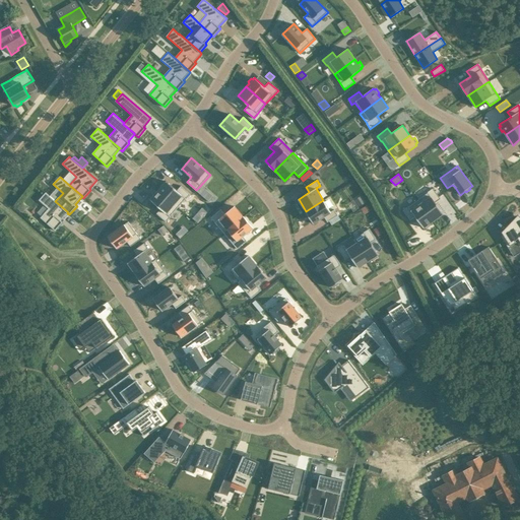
[(161,187),(158,190),(178,207),(186,199),(191,194),(181,186),(177,190),(167,181),(166,183),(164,182),(160,186),(161,187)]
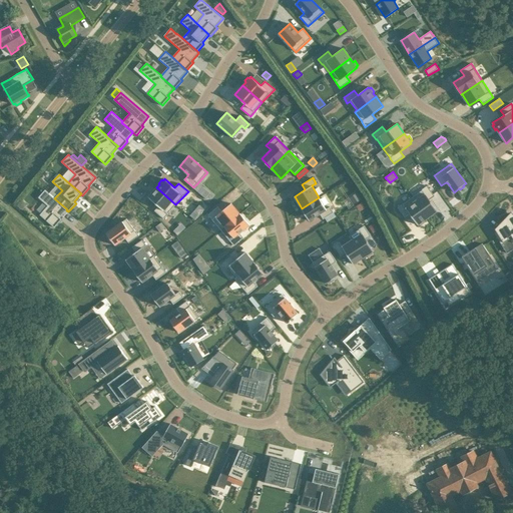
[(422,190),(413,197),(428,217),(438,210),(430,199),(435,195),(427,185),(422,189),(422,190)]
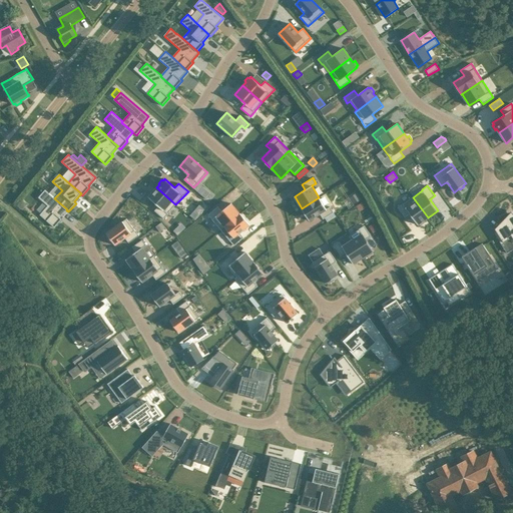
[(156,187),(148,197),(158,206),(154,210),(164,219),(168,213),(175,204),(156,187)]
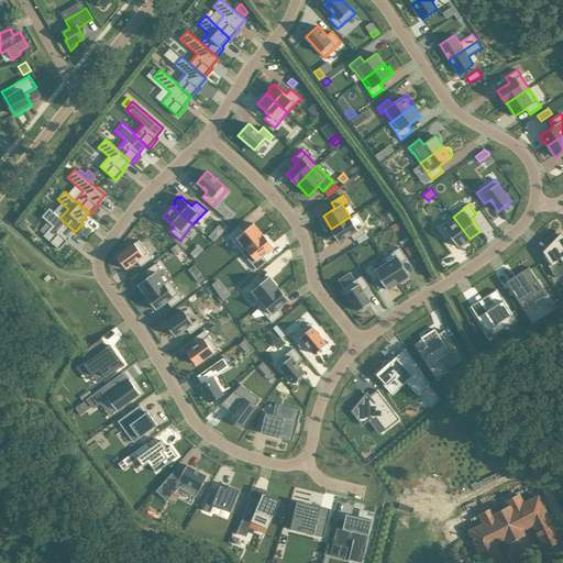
[(50,208),(42,217),(53,225),(44,235),(59,250),(68,241),(66,239),(73,231),(74,230),(59,218),(50,208)]
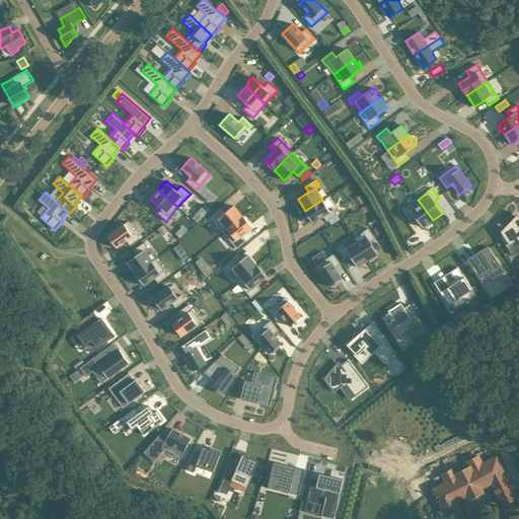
[(214,196),(209,192),(204,198),(209,202),(214,196)]
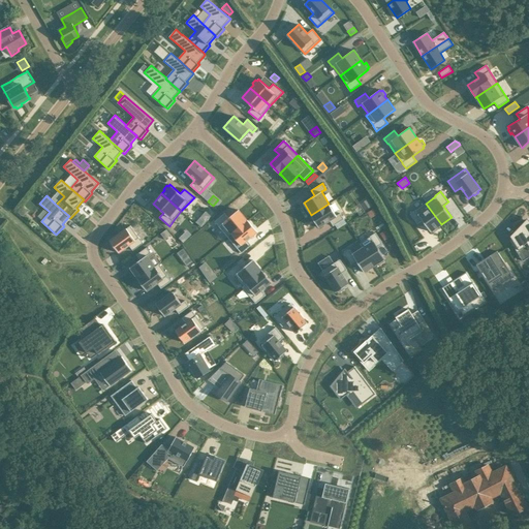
[(368,199),(361,205),(365,210),(372,206),(368,199)]
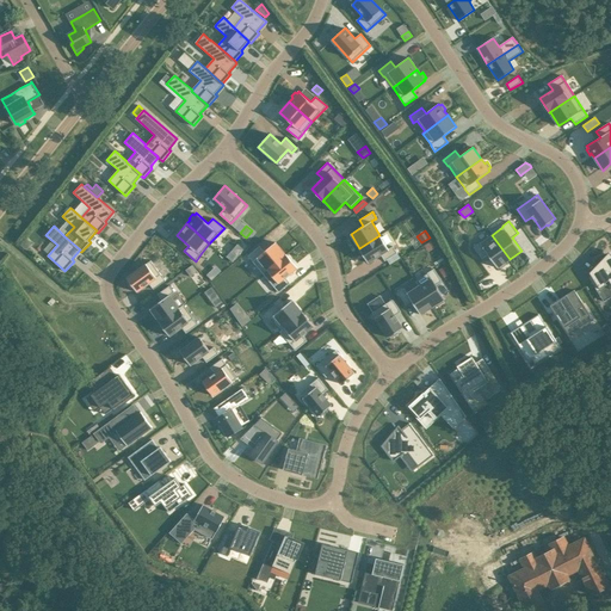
[(393,246),(388,250),(380,235),(359,248),(368,261),(381,254),(384,260),(397,253),(393,246)]
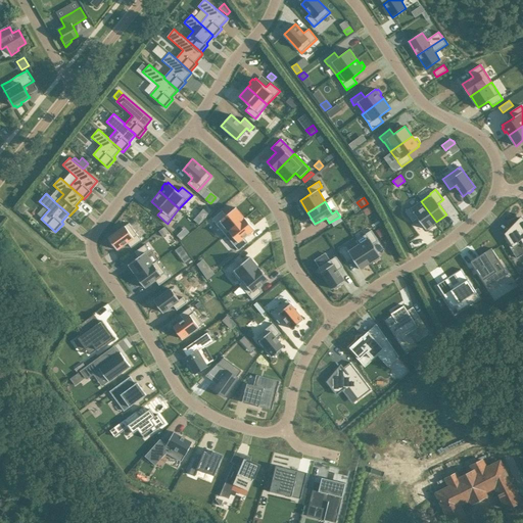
[(411,207),(406,211),(413,222),(418,218),(426,229),(428,228),(429,230),(433,227),(432,225),(436,222),(421,201),(412,207),(411,207)]
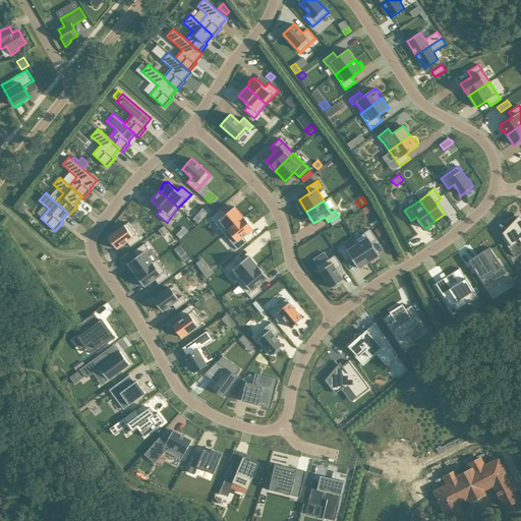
[(221,210),(212,218),(216,223),(225,234),(244,218),(243,217),(235,207),(225,215),(221,210)]
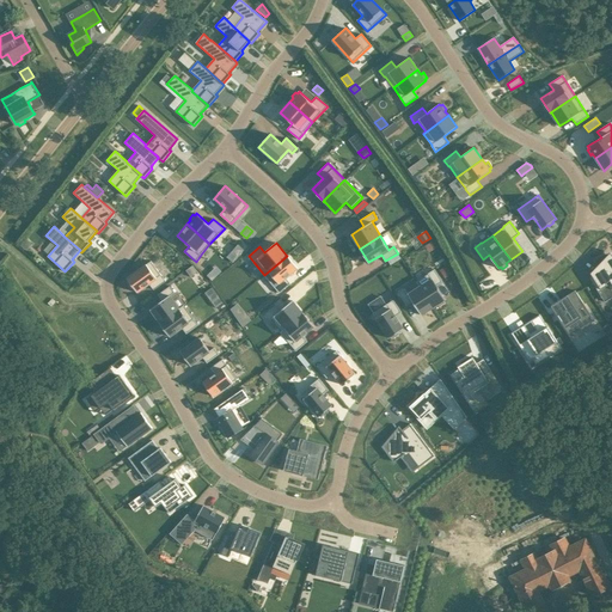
[(233,262),(239,256),(233,251),(227,257),(233,262)]
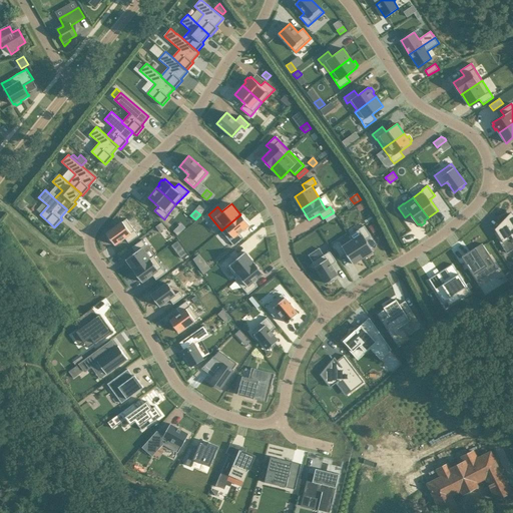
[(496,230),(494,232),(501,243),(509,239),(508,237),(512,233),(512,212),(512,211),(495,228),(496,230)]
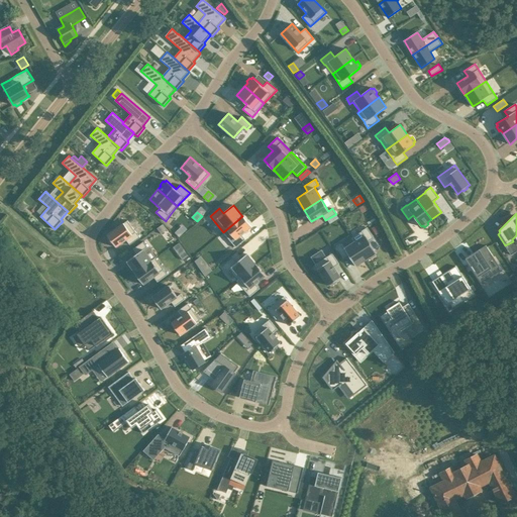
[(242,216),(223,232),(232,242),(236,247),(245,239),(241,234),(251,226),(242,215),(241,215),(242,216)]
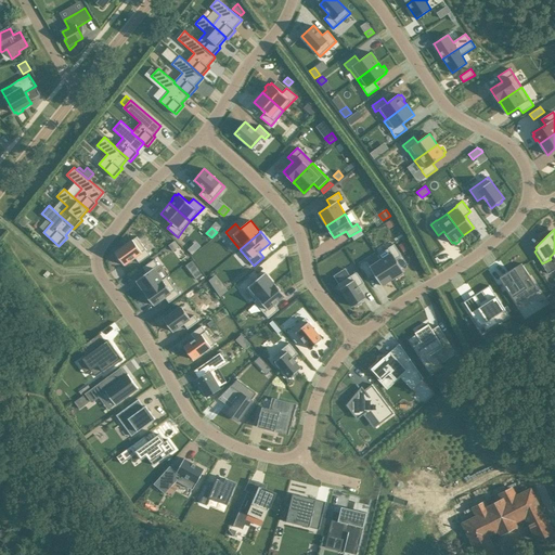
[(137,236),(115,253),(117,255),(116,256),(119,261),(120,260),(125,266),(136,257),(140,262),(151,255),(146,249),(137,236)]
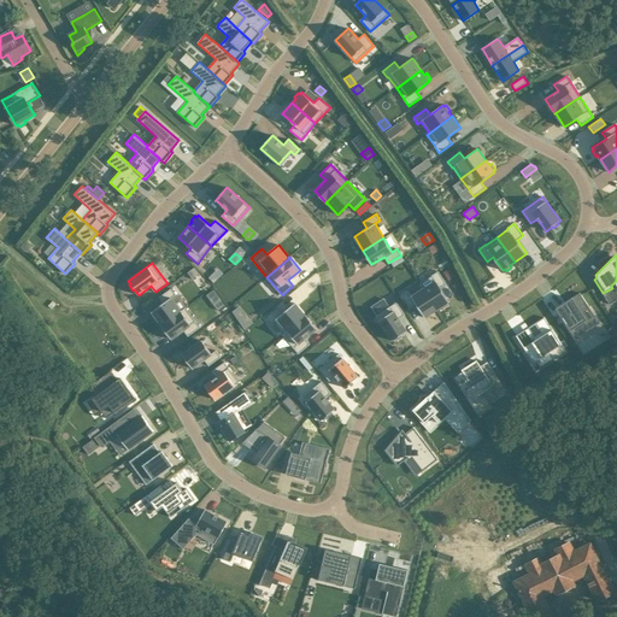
[(194,268),(188,272),(193,278),(199,274),(194,268)]
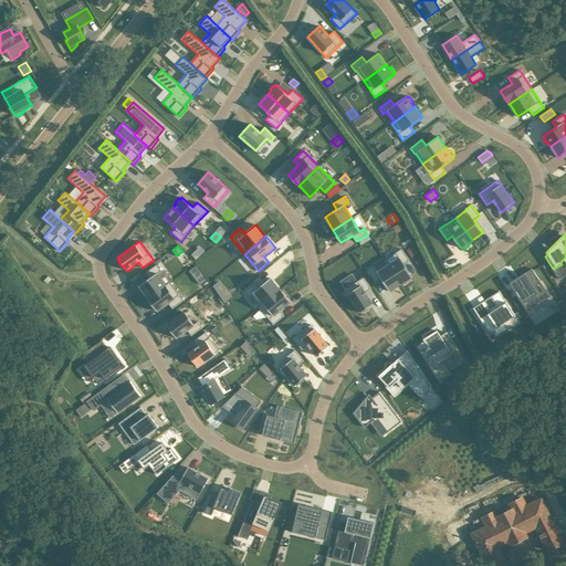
[(412,245),(407,250),(411,257),(417,253),(412,245)]
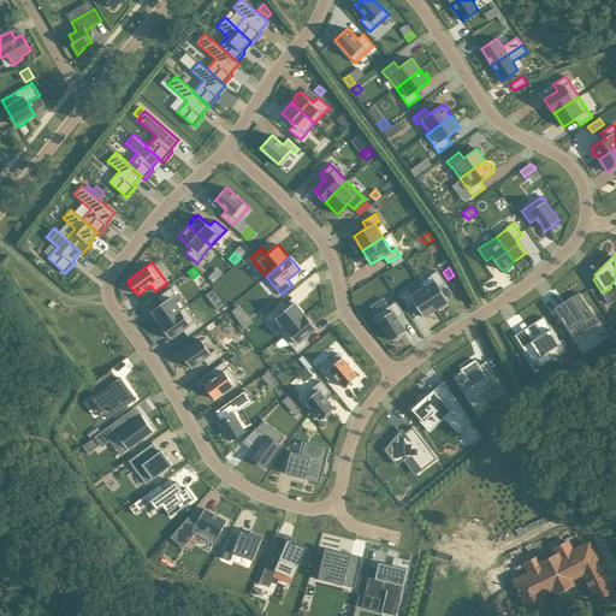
[(431,276),(419,284),(422,289),(422,288),(437,309),(442,306),(443,308),(448,304),(446,302),(449,301),(439,288),(446,283),(438,271),(431,276)]
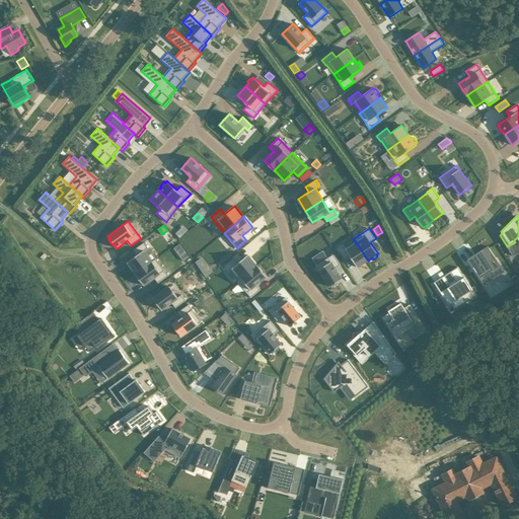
[(180,238),(186,233),(180,229),(175,234),(180,238)]
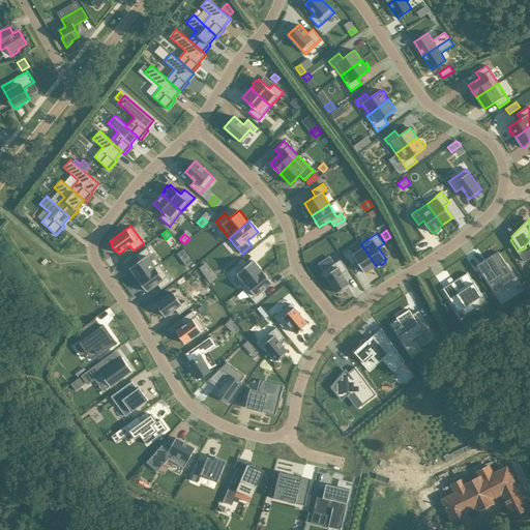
[(141,261),(130,268),(139,280),(155,267),(148,257),(151,254),(147,247),(137,256),(141,261)]
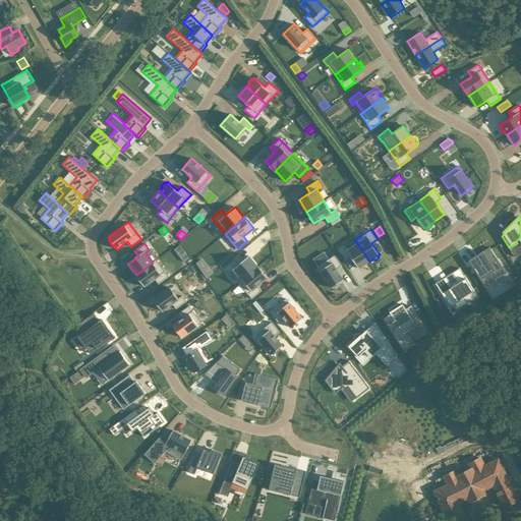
[(345,245),(339,249),(346,259),(351,256),(359,268),(369,262),(357,243),(357,244),(348,250),(345,245)]
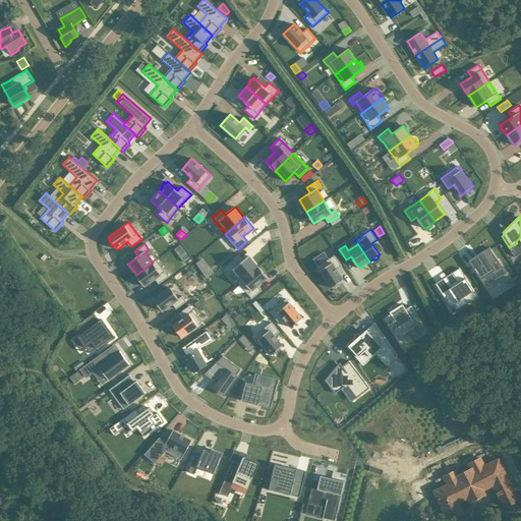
[(497,259),(489,247),(474,257),(475,261),(471,264),(485,286),(495,280),(493,278),(491,275),(496,272),(490,264),(497,259)]
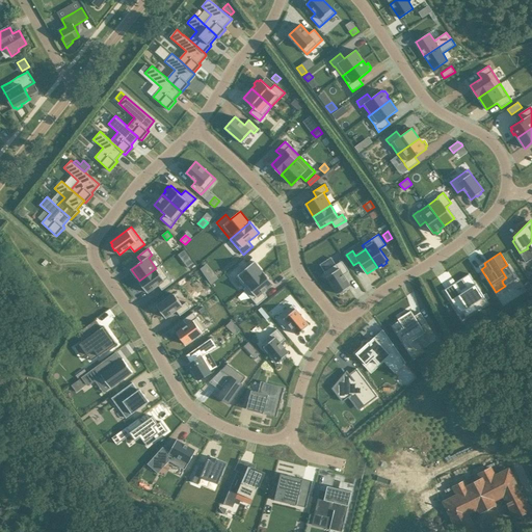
[(194,263),(190,258),(184,263),(188,268),(194,263)]
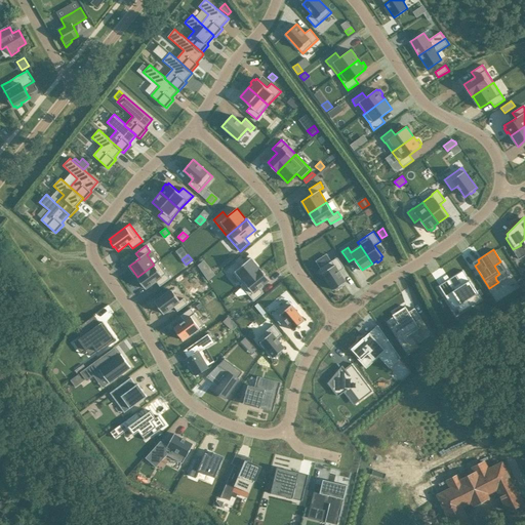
[(237,261),(228,270),(232,275),(234,273),(242,283),(243,284),(260,269),(251,257),(241,266),(237,261)]
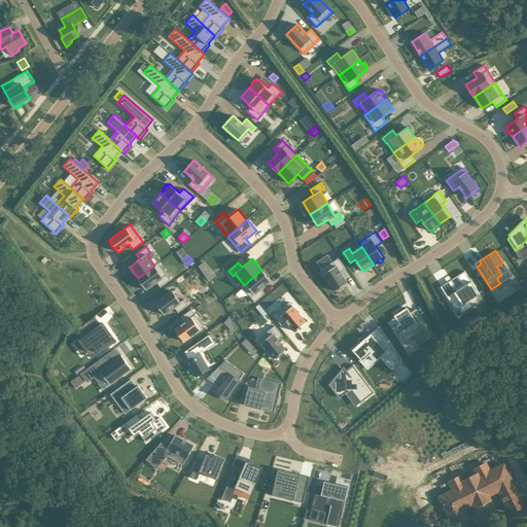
[(339,258),(321,270),(335,291),(338,289),(339,291),(343,288),(342,286),(348,283),(341,273),(346,269),(339,258)]
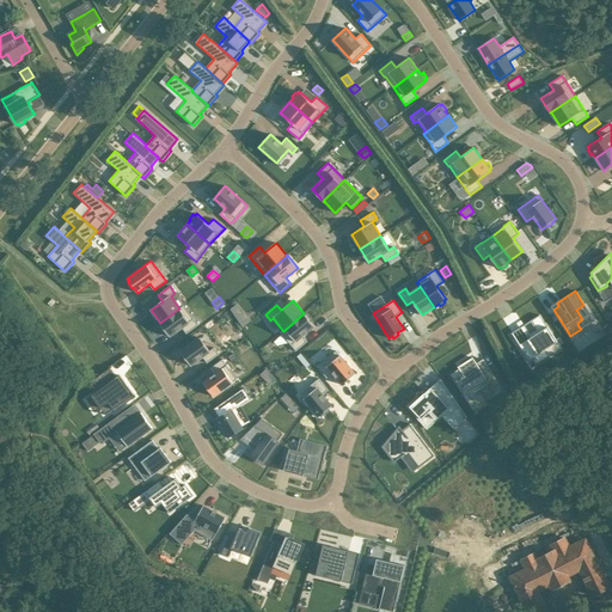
[(160,323),(159,323),(170,337),(182,328),(187,334),(199,325),(194,319),(184,305),(179,308),(160,323)]
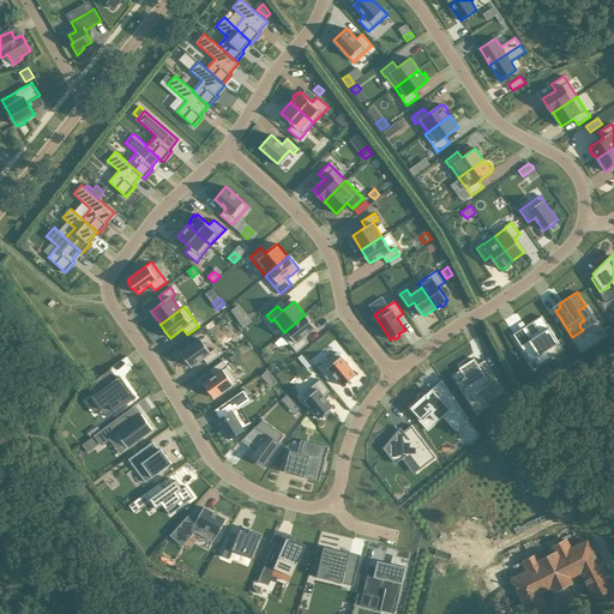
[(252,321),(246,314),(239,320),(244,327),(252,321)]
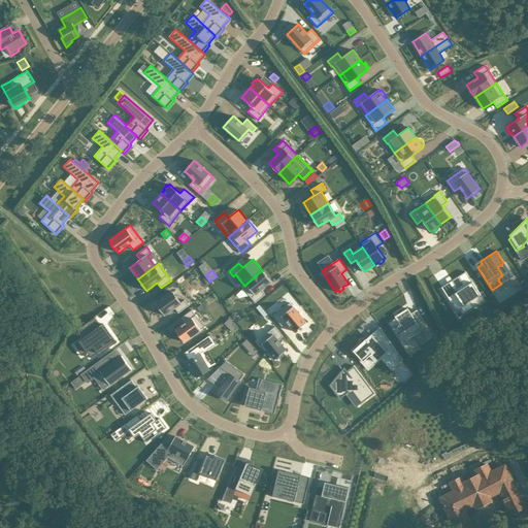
[(243,285),(241,287),(252,298),(256,303),(265,295),(261,290),(271,282),(262,270),(244,286),(243,285)]
